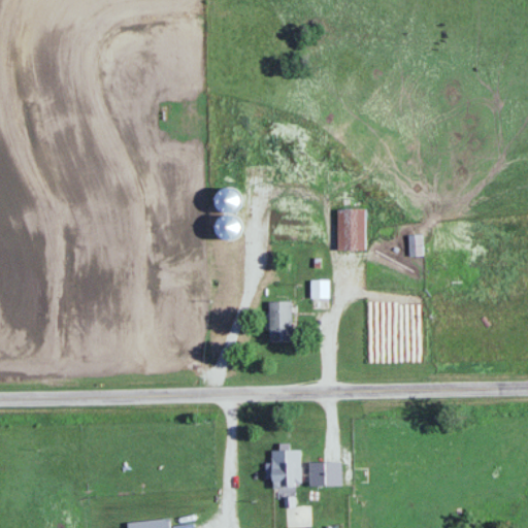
[(338,251),(366,251),(366,208),(338,208),(338,251)]
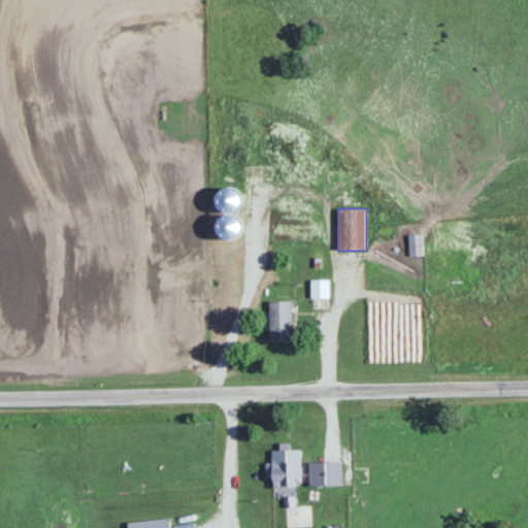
[(424,256),(424,235),(408,235),(408,256),(424,256)]
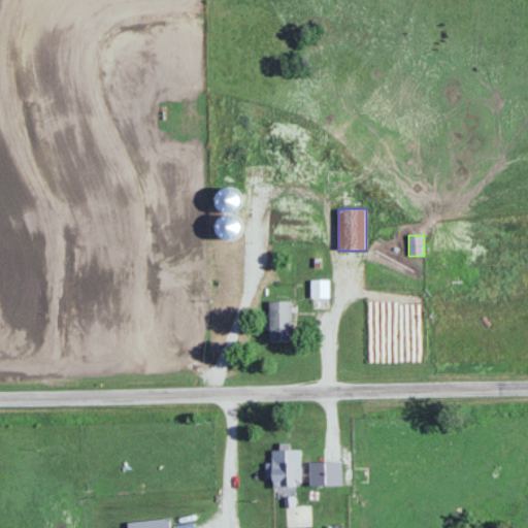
[(329,298),(329,282),(311,282),(311,298),(329,298)]
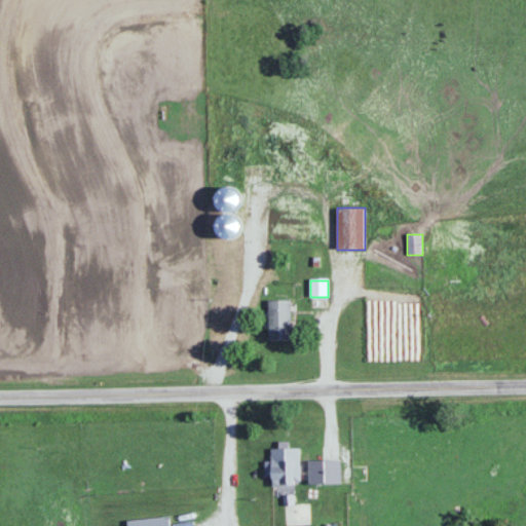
[(291,300),(268,300),(268,339),(291,339),(291,300)]
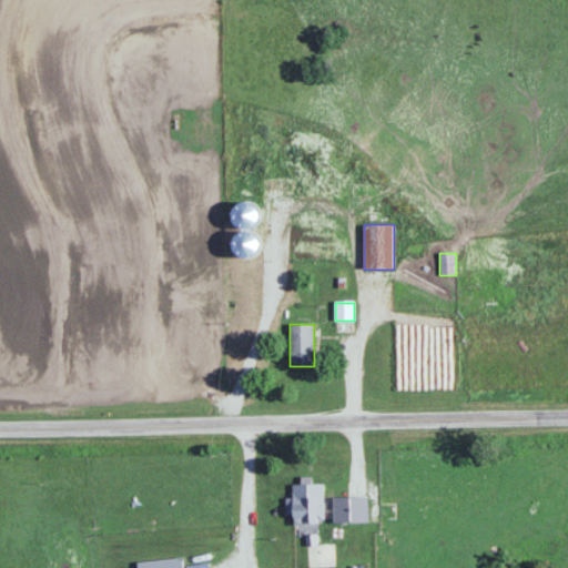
[(324,485),(293,485),(293,524),(324,524),(324,485)]
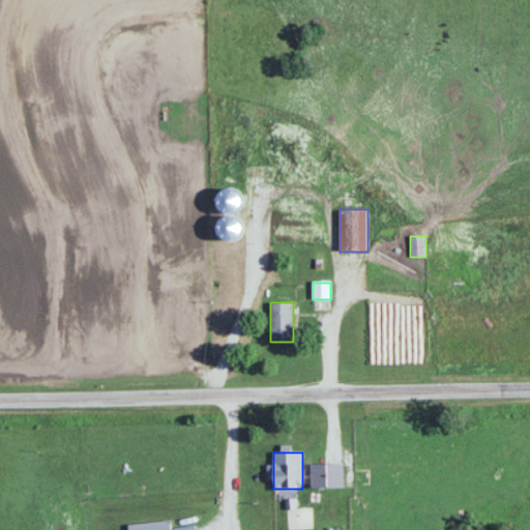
[(128,529),(171,529),(170,521),(128,525),(128,529)]
